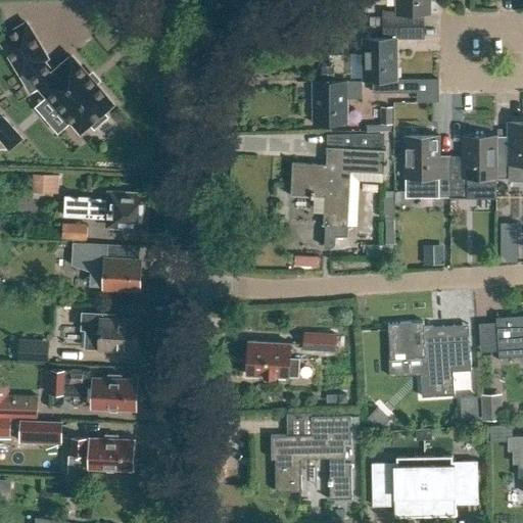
[(396,0),(397,11),(382,11),(383,27),(417,26),(416,14),(430,14),(429,0),(396,0)]
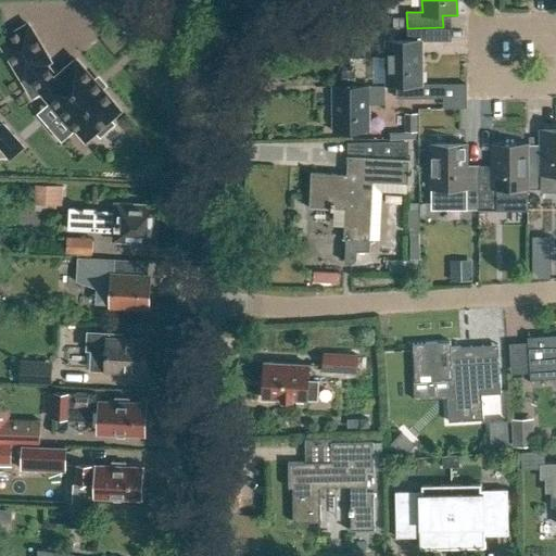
[(28,24),(0,41),(22,78),(26,76),(51,105),(75,128),(86,139),(97,130),(101,136),(114,124),(111,118),(121,110),(76,60),(55,77),(46,64),(50,62),(28,24)]
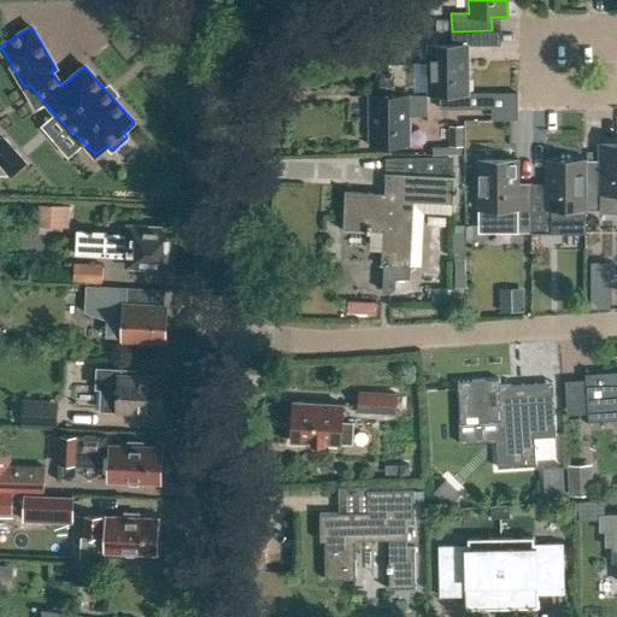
[(429,95),(440,95),(470,95),(469,47),(492,46),(492,30),(452,31),(452,45),(428,45),(429,95)]
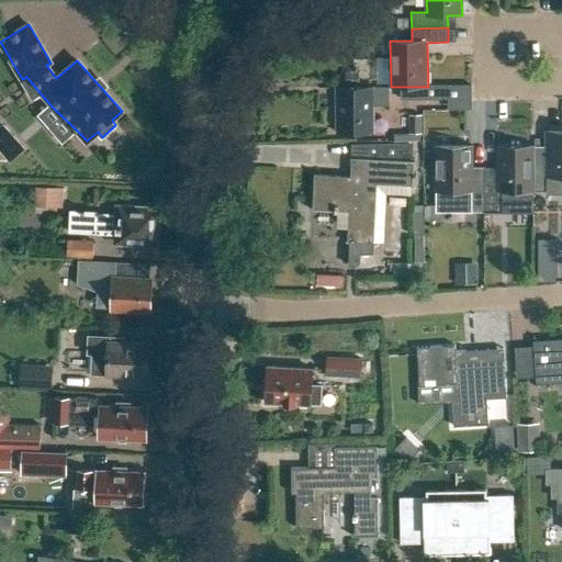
[(389,87),(373,87),(336,88),(337,133),(374,133),(373,104),(389,104),(389,87)]
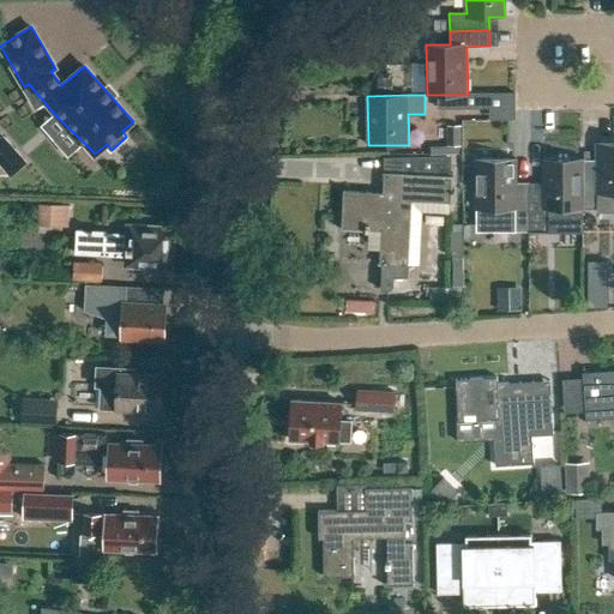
[(438,95),(438,108),(489,108),(489,95),(468,95),(438,95)]
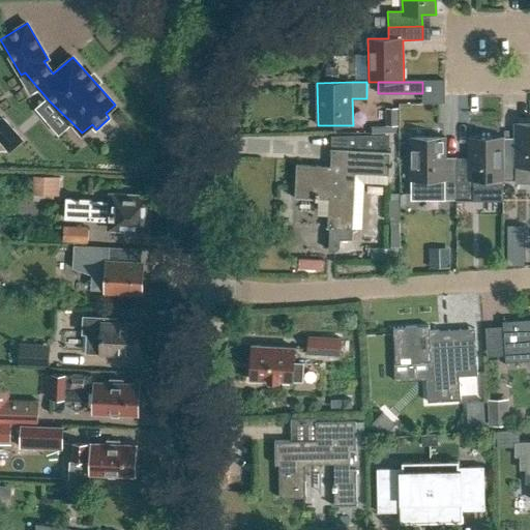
[(529,123),(516,124),(516,148),(503,148),(503,181),(519,181),(519,168),(529,168),(529,123)]
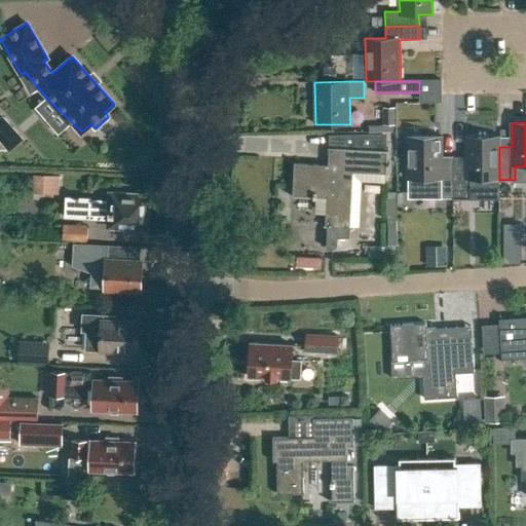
[(388,173),(389,150),(386,150),(387,133),(330,135),(329,149),(330,149),(329,164),(297,163),(297,162),(296,162),(294,197),(296,197),(296,196),(327,197),(326,225),(325,225),(325,226),(328,227),(327,249),(335,250),(338,247),(339,237),(350,237),(350,228),(352,228),(352,226),(351,226),(354,171),(388,173)]
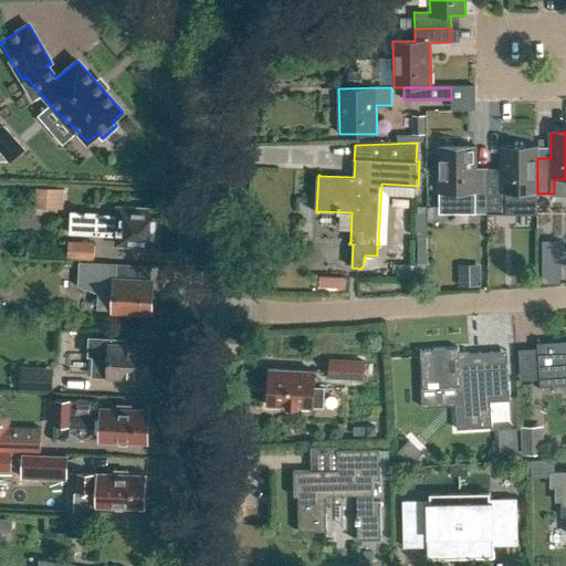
[(489,178),(489,213),(504,213),(504,194),(537,194),(537,158),(537,147),(501,147),(501,178),(489,178)]
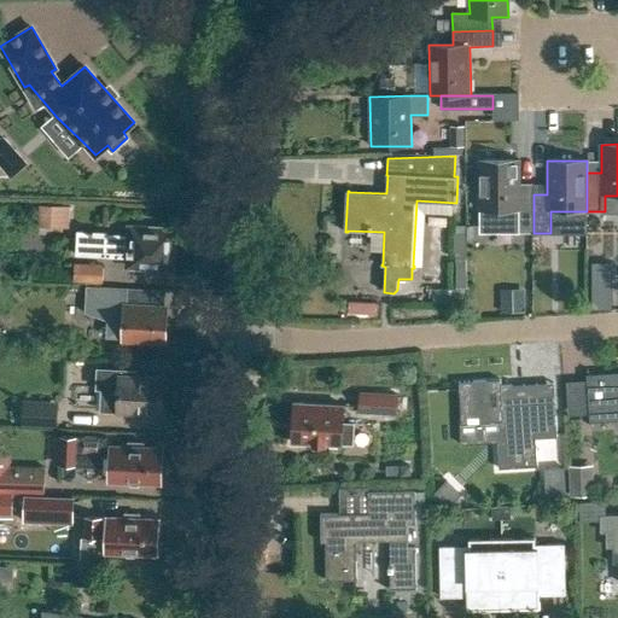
[(519,162),(479,162),(479,211),(514,211),(514,233),(534,233),(534,194),(519,194),(519,162)]
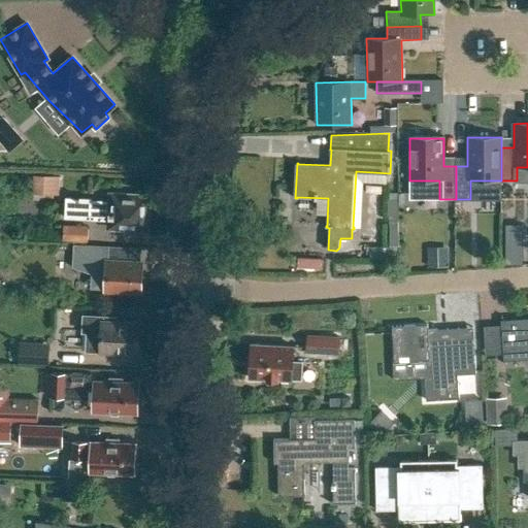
[(0,140),(0,151),(8,151),(0,140)]
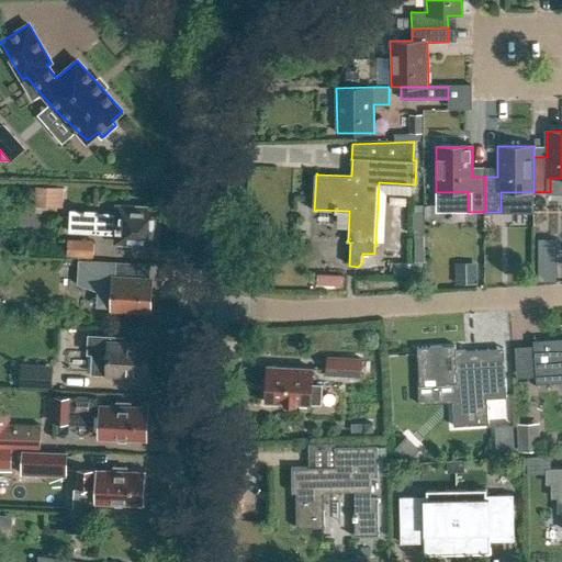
[(35,187),(34,205),(62,206),(63,188),(35,187)]
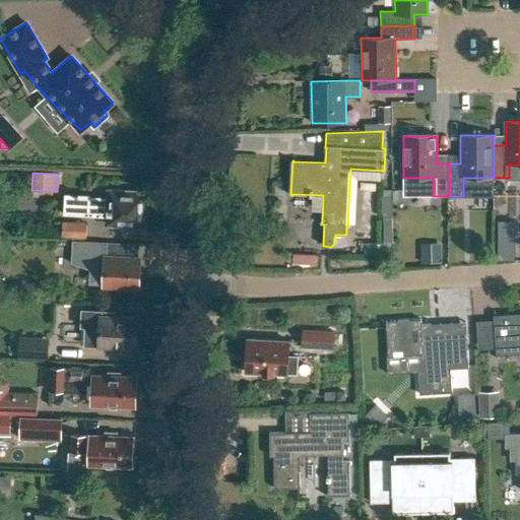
[(64,194),(63,215),(88,217),(88,216),(108,217),(107,224),(144,226),(146,194),(109,192),(109,200),(90,199),(90,196),(64,194)]
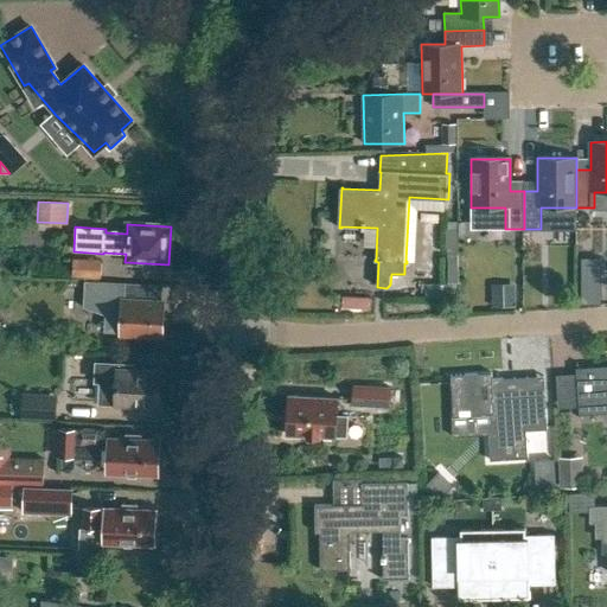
[(71,275),(100,278),(101,260),(72,259),(71,275)]
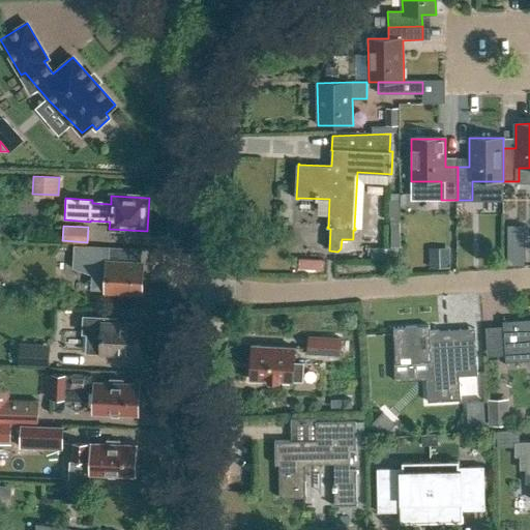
[(107,291),(110,291),(110,293),(121,293),(121,291),(144,292),(145,275),(142,275),(142,264),(110,262),(110,247),(74,246),(72,269),(91,274),(91,289),(107,291)]
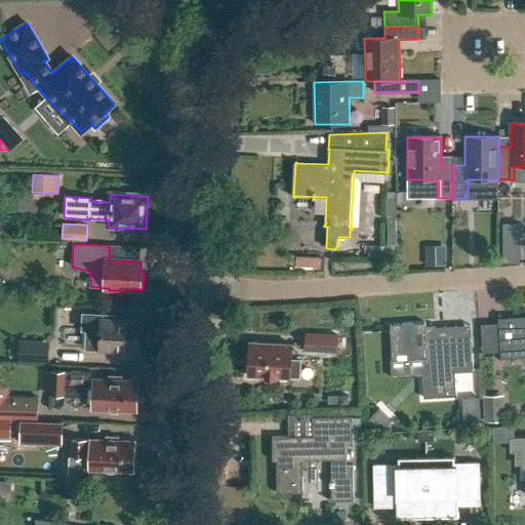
[(426,245),(427,265),(446,265),(445,245),(426,245)]
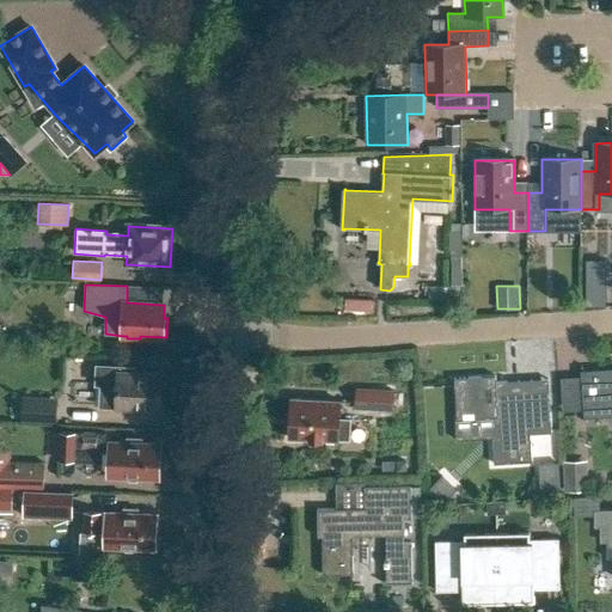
[(164,374),(133,373),(134,368),(98,367),(97,385),(102,386),(102,405),(163,409),(164,374)]
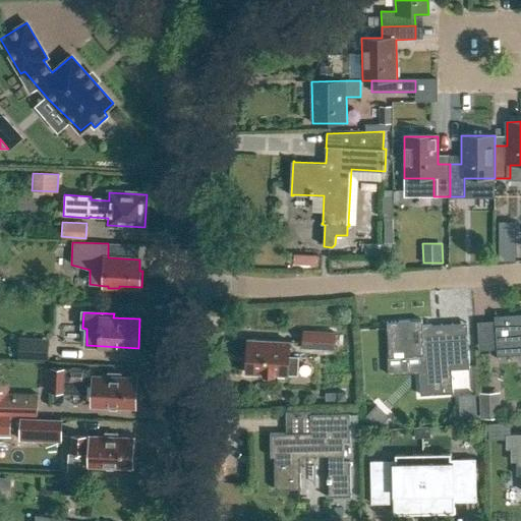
[(520,317),(496,321),(499,357),(520,355),(520,317)]
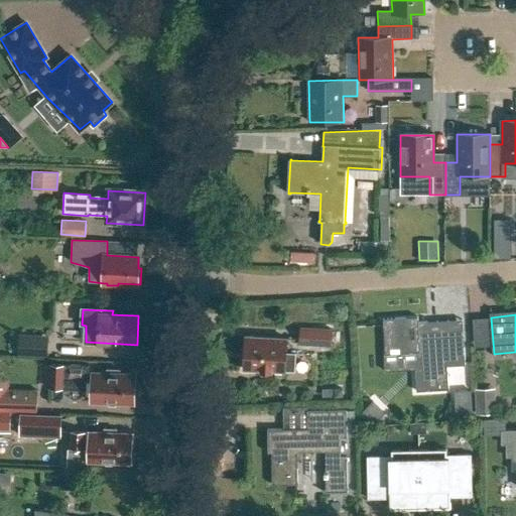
[(447,368),(466,367),(464,349),(450,350),(450,339),(428,340),(427,324),(418,325),(417,318),(383,321),(386,357),(416,354),(419,393),(449,390),(447,368)]
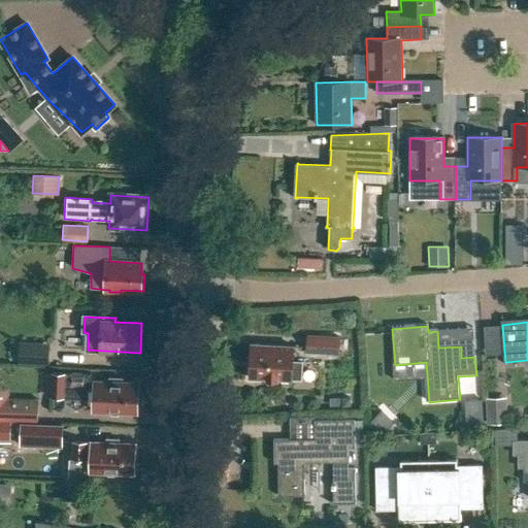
[(339,355),(340,338),(306,337),(305,354),(339,355)]
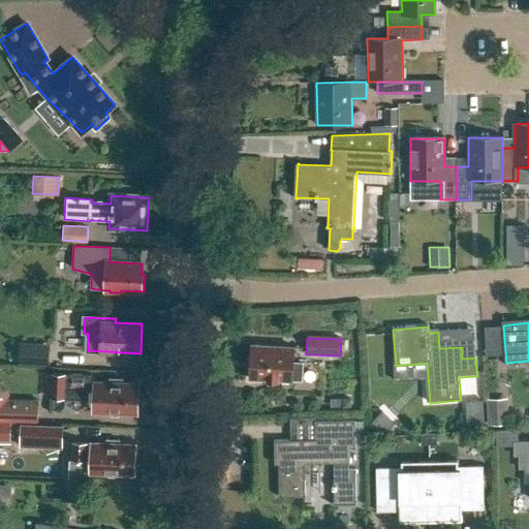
[(251,344),(249,379),(302,382),(303,363),(292,363),(293,346),(251,344)]
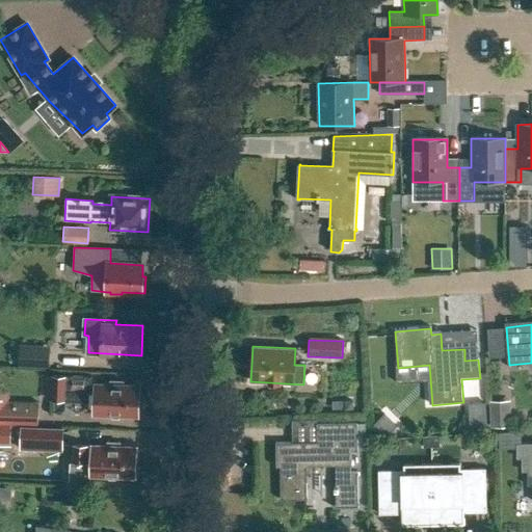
[(95,402),(95,416),(138,417),(139,387),(92,384),(92,377),(52,376),(51,400),(95,402)]
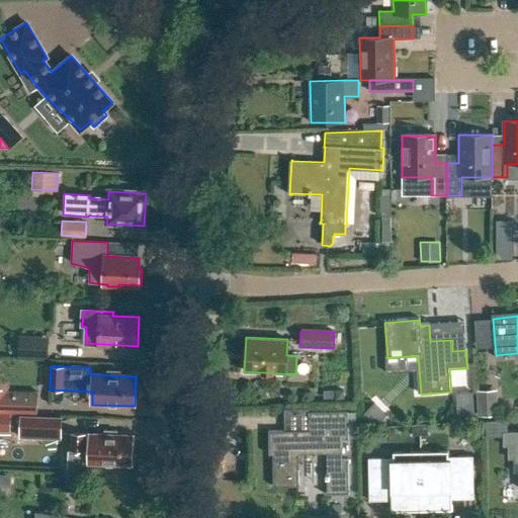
[(477,391),(478,416),(498,415),(497,390),(477,391)]
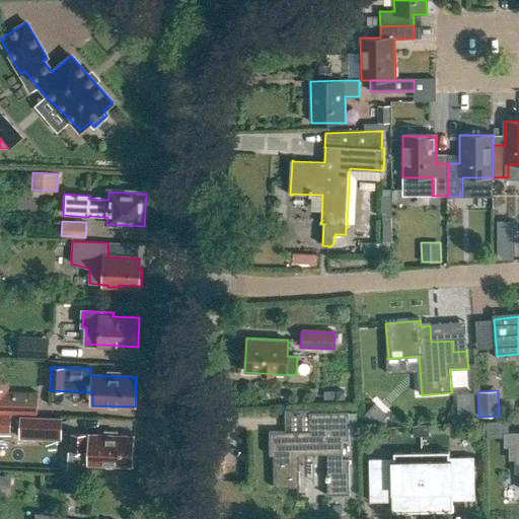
[(0,411),(12,412),(13,396),(0,395),(0,411)]
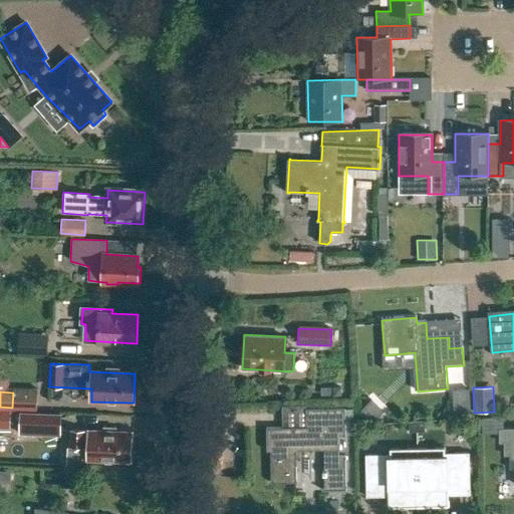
[(18,435),(60,437),(61,414),(19,411),(18,435)]
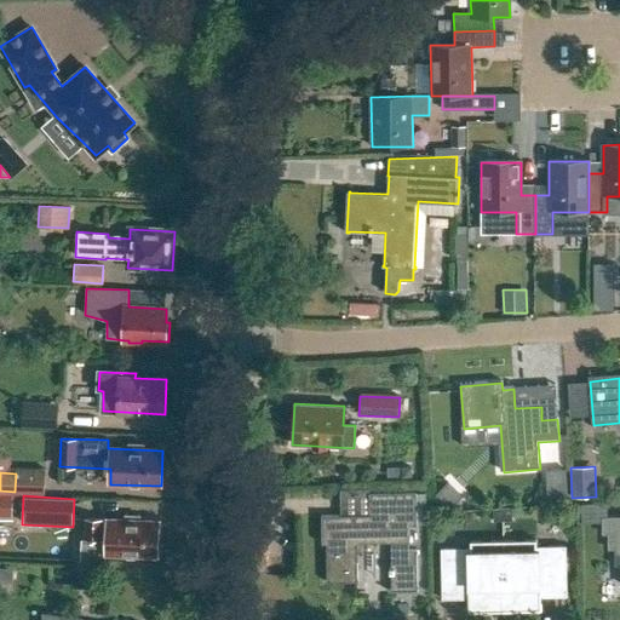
[(371,516),(323,517),(323,546),(328,546),(329,584),(360,584),(360,563),(354,564),(354,543),(394,543),(395,592),(420,592),(419,550),(408,550),(408,524),(419,524),(419,495),(371,495),(371,516)]
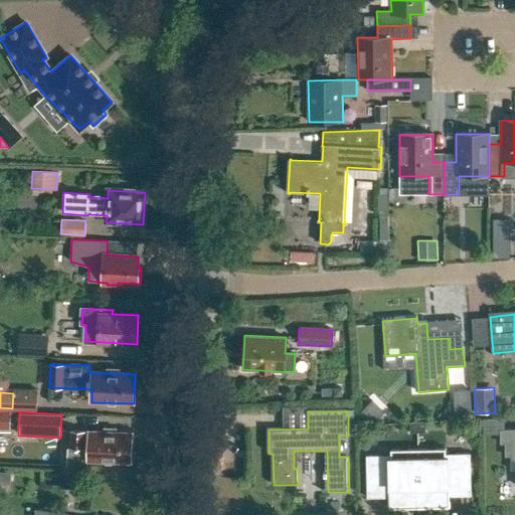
[(70,431),(70,448),(87,448),(87,462),(105,463),(106,464),(112,464),(113,463),(132,463),(133,431),(88,430),(88,431),(70,431)]
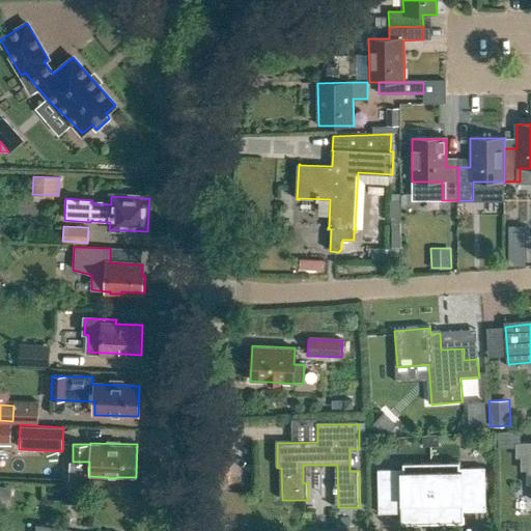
[(530,444),(515,444),(515,453),(516,453),(516,458),(521,458),(521,467),(522,467),(522,473),(526,472),(526,477),(527,477),(527,486),(530,486),(530,498),(530,497),(530,444)]
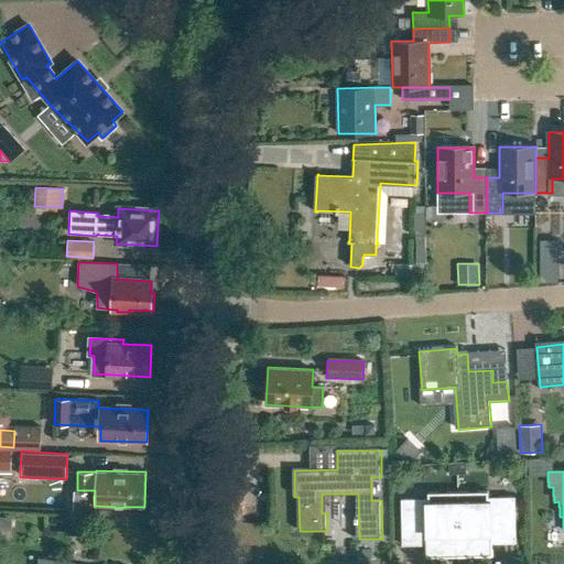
[(427,499),(401,499),(401,545),(424,545),(424,557),(457,557),(458,494),(427,494),(427,499)]
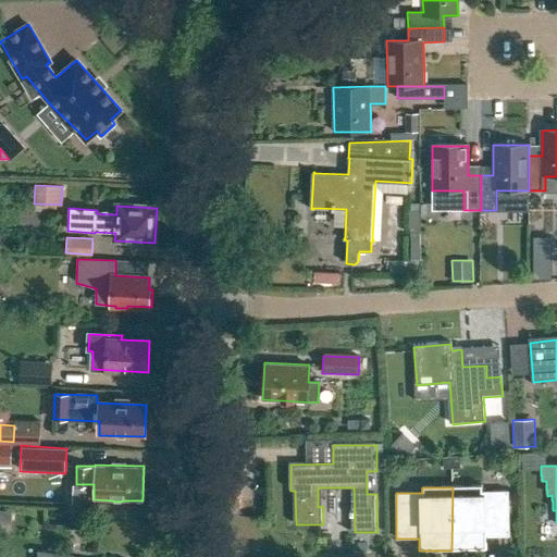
[(482,493),(482,487),(453,487),(452,551),(484,551),(484,539),(508,540),(508,493),(482,493)]
